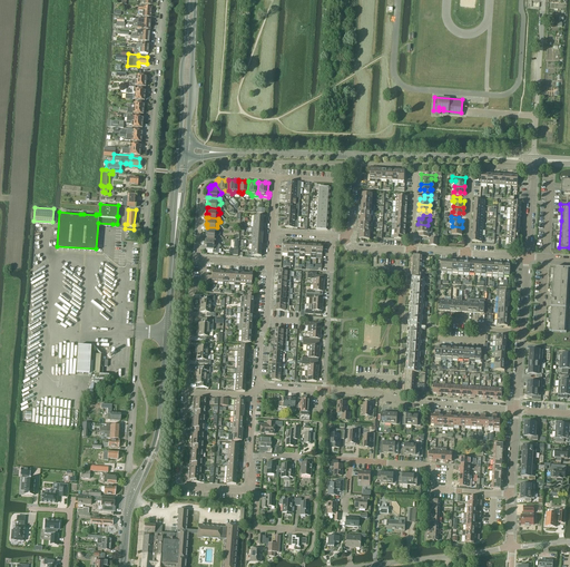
[(418,224),(418,230),(420,230),(420,234),(421,234),(429,234),(429,231),(431,231),(432,230),(432,225),(428,225),(418,224)]
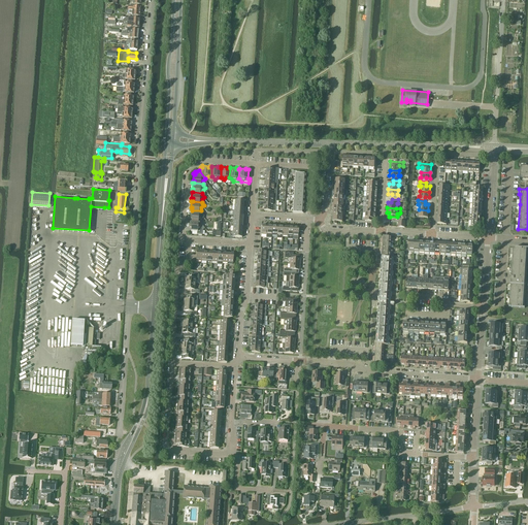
[(428,216),(428,210),(419,209),(419,215),(417,215),(417,219),(424,219),(424,216),(428,216)]
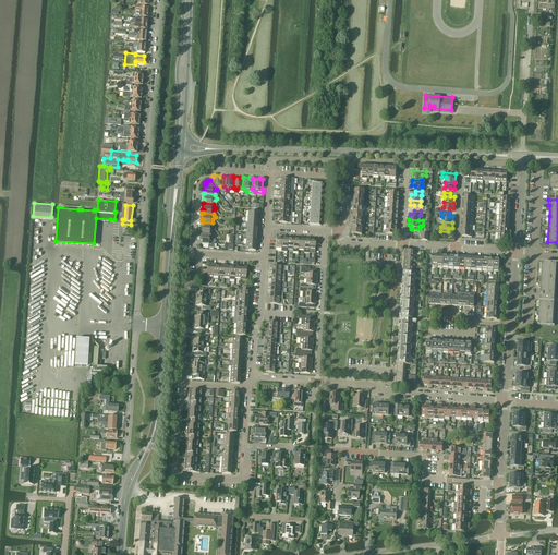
[(203,229),(202,231),(202,232),(213,232),(213,229),(215,227),(213,225),(213,222),(203,222),(202,222),(201,229),(203,229)]
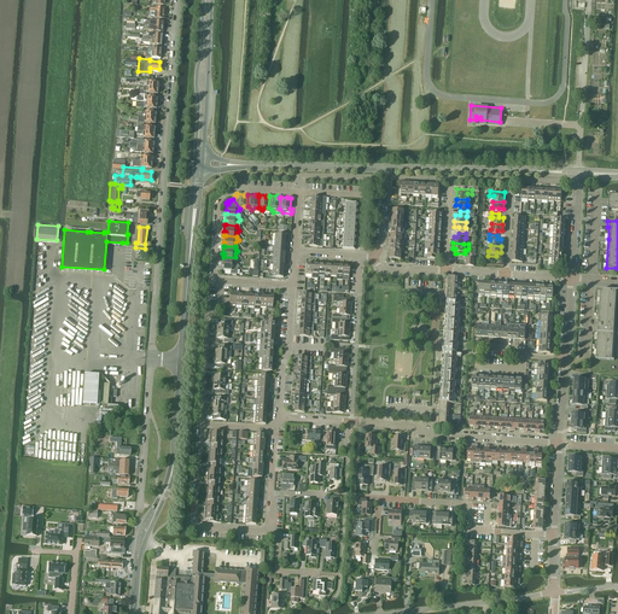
[(427,246),(427,252),(427,255),(437,256),(437,252),(439,252),(439,246),(427,246)]
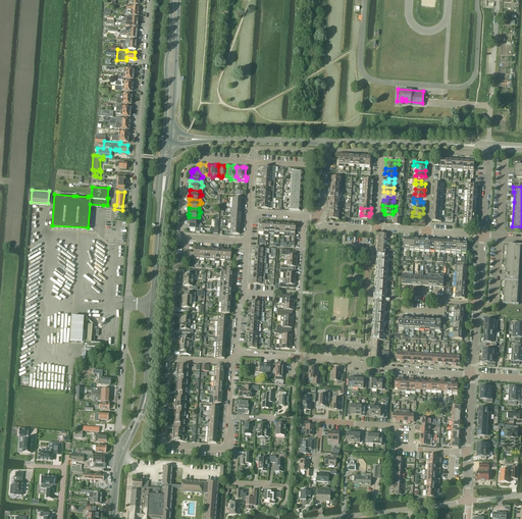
[(329,211),(328,216),(328,218),(333,219),(333,216),(338,216),(338,211),(329,211)]
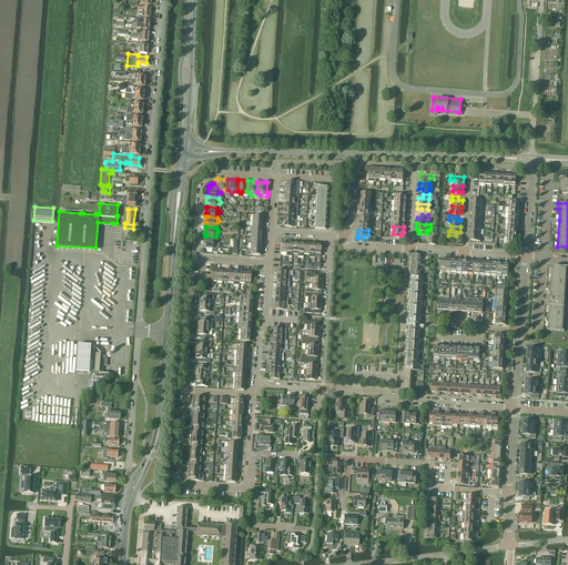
[(205,243),(205,246),(212,246),(212,250),(217,250),(217,245),(220,243),(216,239),(216,236),(205,236),(205,235),(204,235),(204,243),(205,243)]
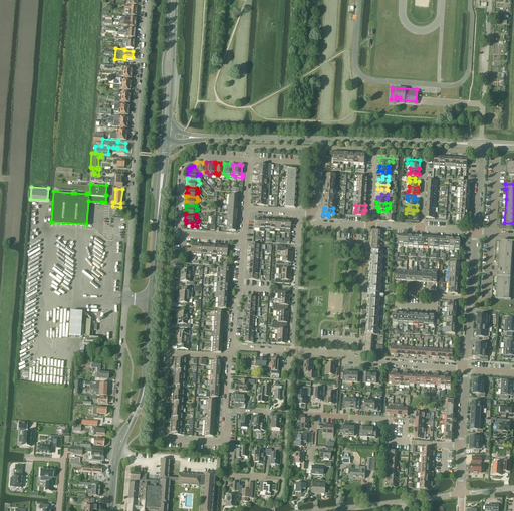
[(498,261),(497,274),(495,296),(511,297),(509,296),(512,240),(513,240),(513,239),(499,239),(498,261)]
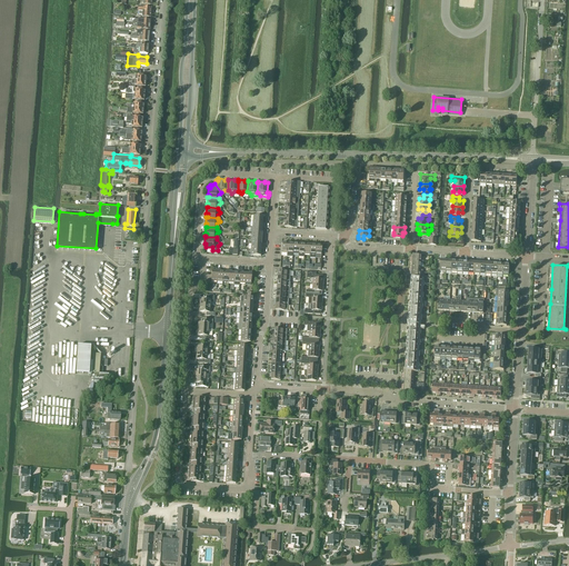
[(307,271),(306,275),(312,276),(312,281),(322,283),(323,276),(322,276),(322,272),(316,271),(316,269),(309,269),(307,269),(307,271)]
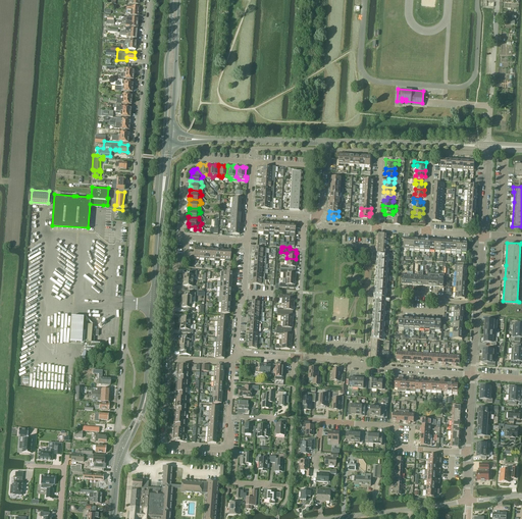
[(374,301),(371,338),(381,338),(382,334),(384,335),(384,330),(382,330),(382,324),(384,324),(385,320),(383,320),(383,314),(385,314),(385,310),(383,310),(384,304),(386,304),(386,301),(384,301),(384,299),(388,299),(389,299),(390,298),(389,298),(389,297),(388,297),(384,296),(384,292),(386,292),(387,287),(385,287),(385,281),(387,281),(387,276),(385,276),(386,270),(388,271),(388,266),(386,266),(386,260),(388,260),(389,256),(387,256),(387,253),(385,253),(377,252),(374,289),(373,289),(373,292),(376,293),(375,297),(373,297),(373,301),(374,301)]
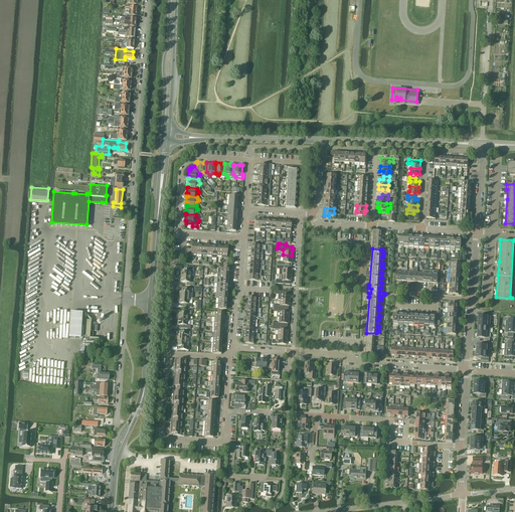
[(277,260),(276,264),(277,264),(291,265),(291,261),(292,261),(292,256),(283,254),(283,260),(277,260)]
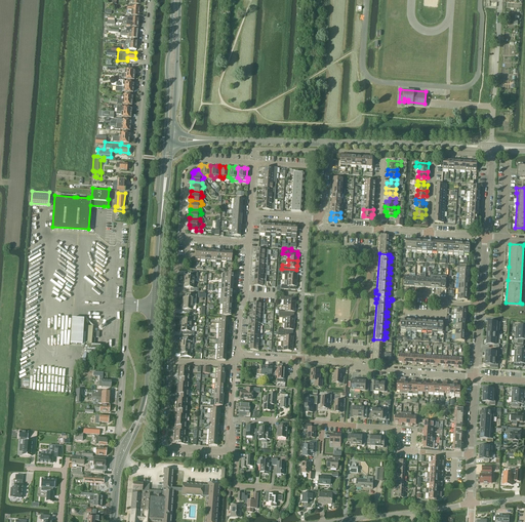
[(282,269),(282,271),(283,271),(283,272),(284,272),(284,277),(287,278),(296,278),(297,273),(296,273),(296,270),(282,269)]
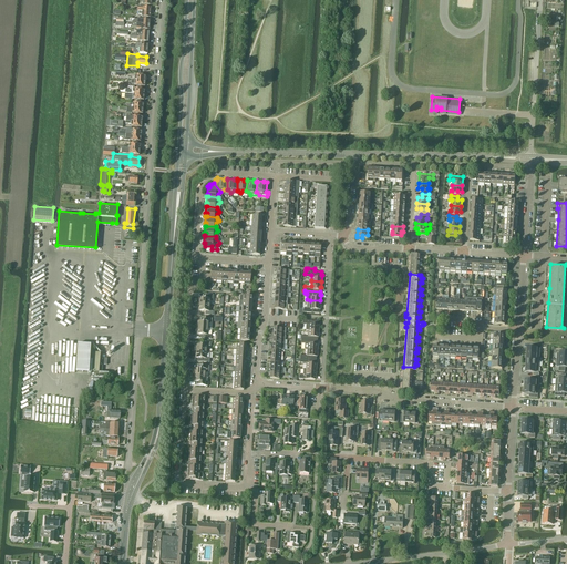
[(199,295),(198,301),(209,301),(210,298),(212,298),(213,297),(214,291),(206,291),(206,295),(199,295)]
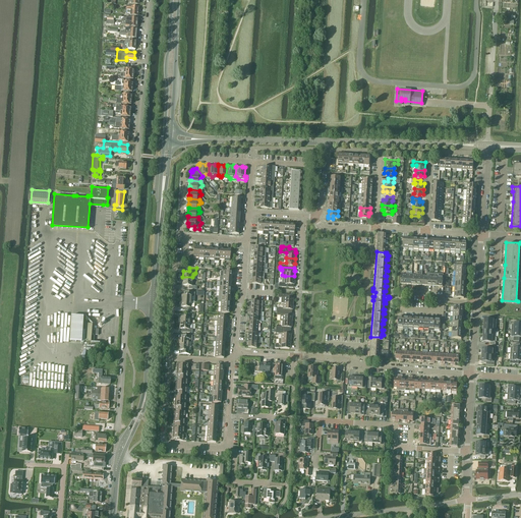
[(279,282),(278,284),(279,284),(293,285),(293,282),(294,282),(294,276),(285,276),(282,275),(282,281),(279,280),(279,282)]
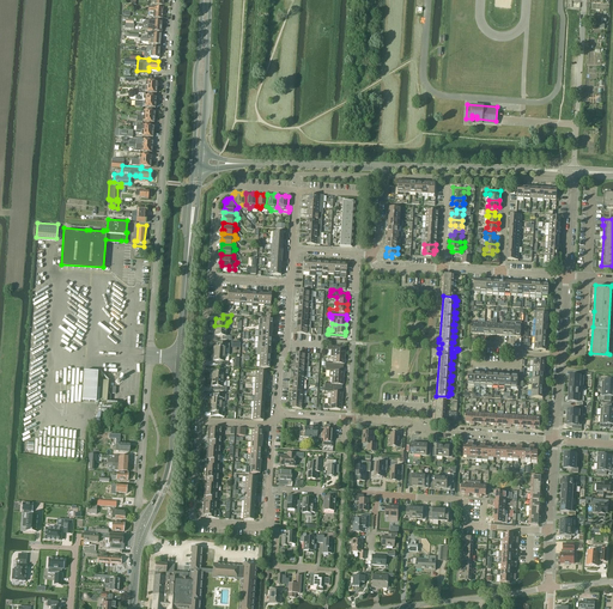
[(222,336),(230,338),(230,333),(226,333),(226,326),(214,326),(214,333),(222,333),(222,336)]
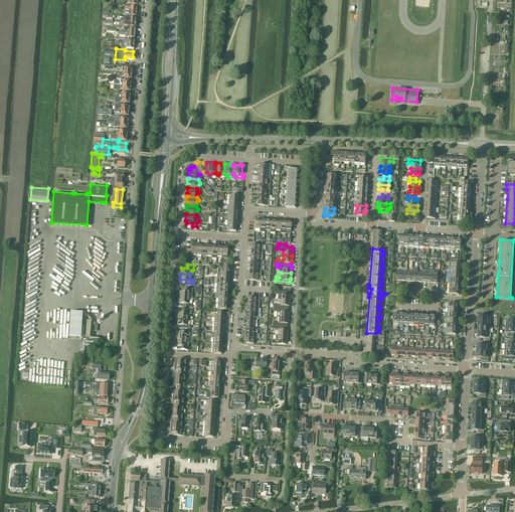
[(179,289),(179,295),(189,296),(192,296),(192,290),(192,287),(186,286),(186,289),(183,289),(179,289)]
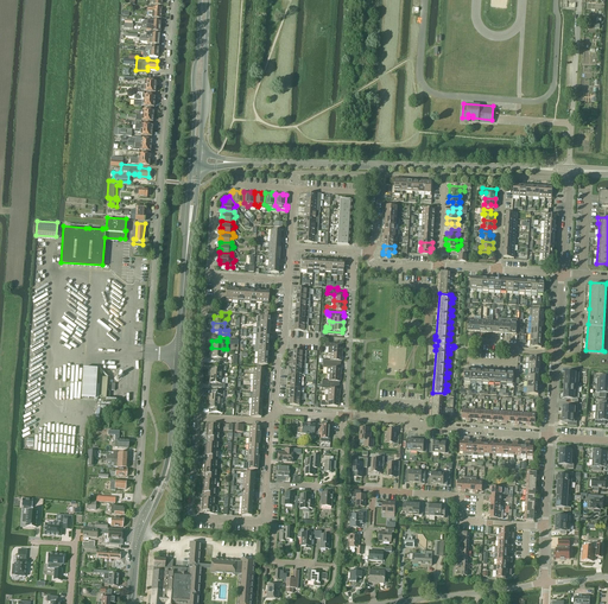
[(324,339),(324,344),(328,344),(328,350),(330,351),(342,351),(342,345),(341,344),(342,341),(324,339)]
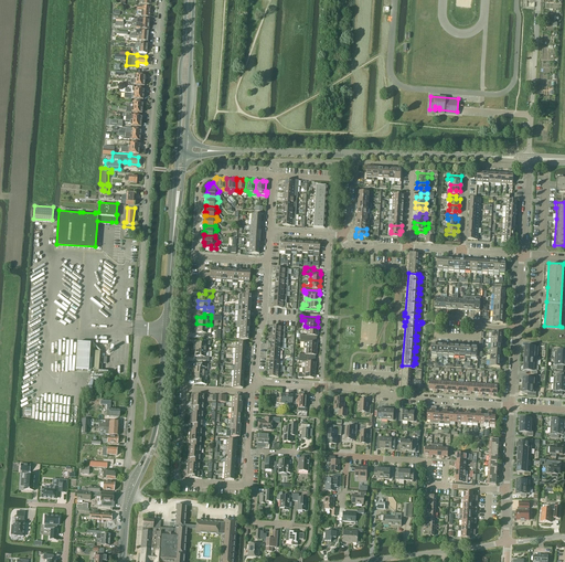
[(196,324),(195,330),(203,330),(203,335),(210,335),(210,331),(211,325),(208,325),(196,324)]
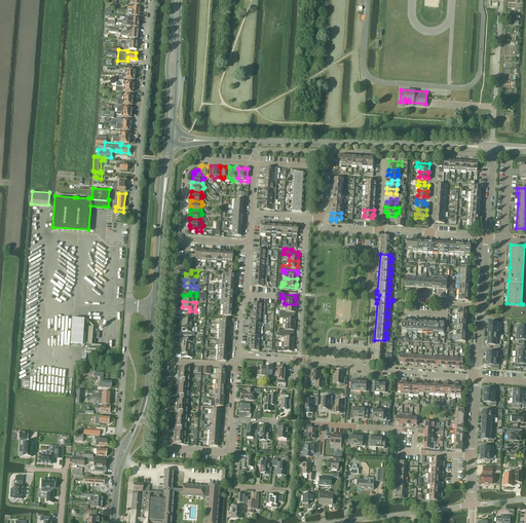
[(279,308),(279,312),(294,313),(295,310),(296,304),(286,304),(286,309),(279,308)]
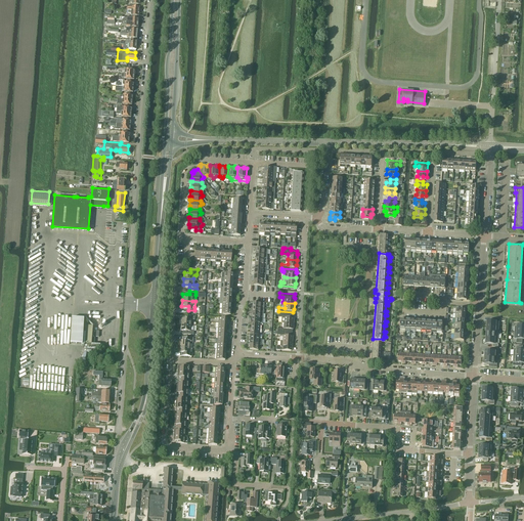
[(278,311),(278,314),(281,315),(281,320),(284,320),(294,321),(294,315),(293,315),(293,312),(278,311)]
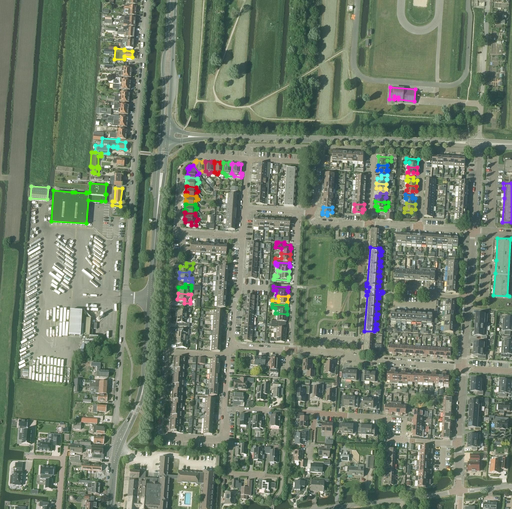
[(177,308),(176,314),(187,315),(187,309),(190,310),(190,306),(184,306),(183,309),(177,308)]
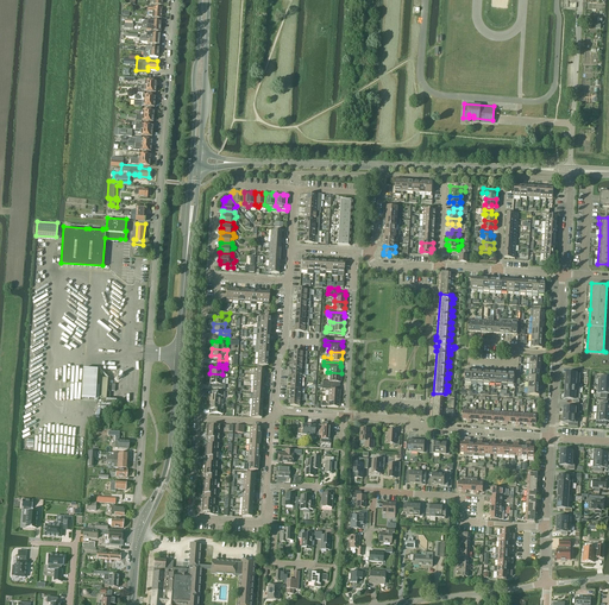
[(322,378),(322,382),(339,383),(340,379),(341,373),(330,372),(330,378),(322,378)]
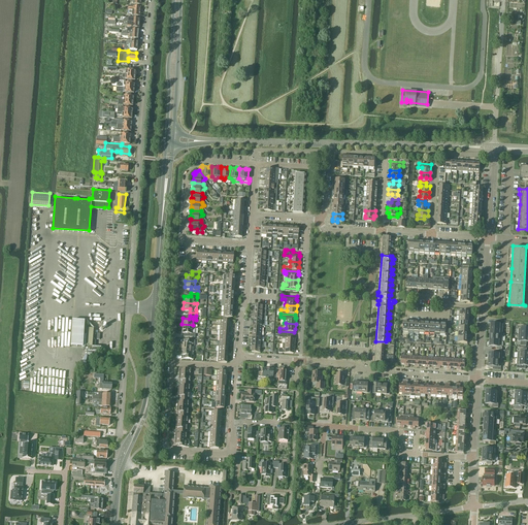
[(518,332),(527,332),(527,326),(527,323),(521,323),(521,326),(519,326),(518,332)]
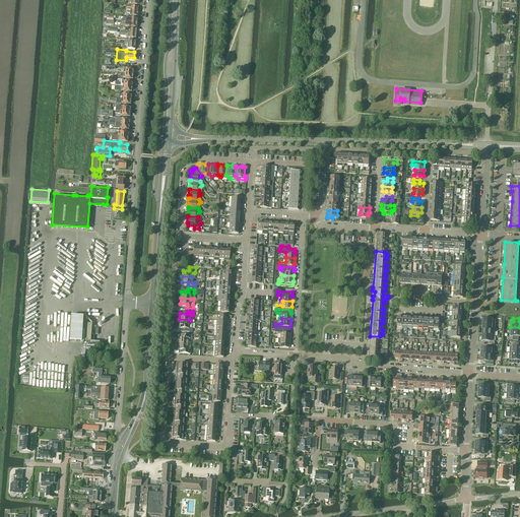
[(179,319),(179,325),(186,326),(185,329),(192,329),(192,326),(192,320),(190,320),(179,319)]
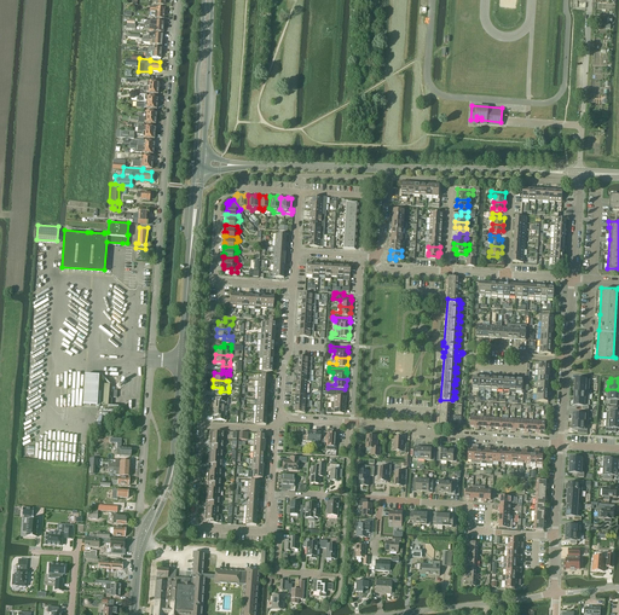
[(327,392),(327,393),(334,393),(334,400),(345,400),(346,394),(345,394),(345,389),(328,388),(327,392)]
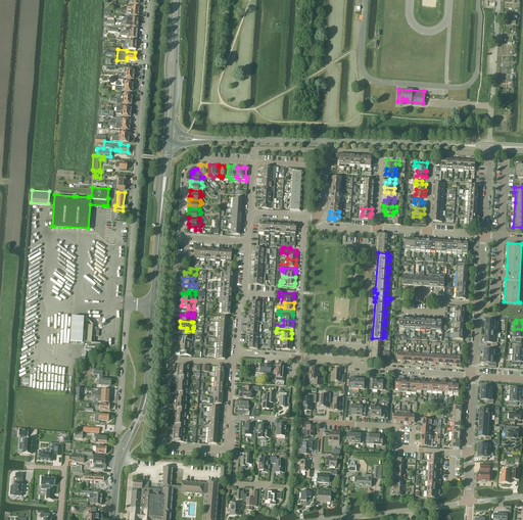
[(522,336),(522,329),(513,329),(513,335),(515,336),(515,339),(521,340),(521,336),(522,336)]
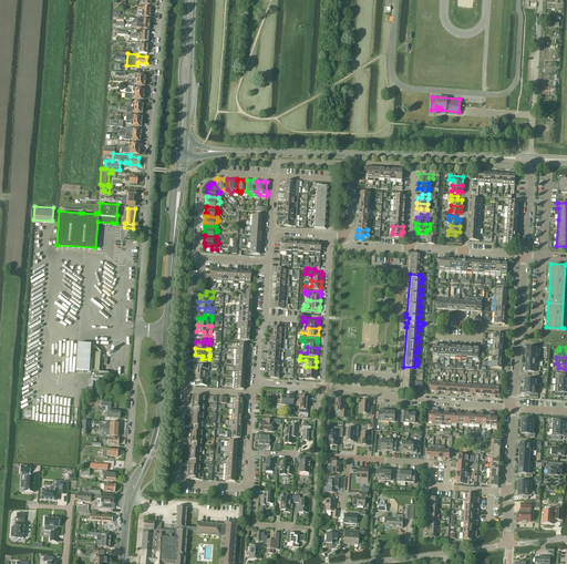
[(194,366),(194,372),(205,372),(205,369),(207,369),(208,368),(209,362),(198,362),(198,366),(194,366)]
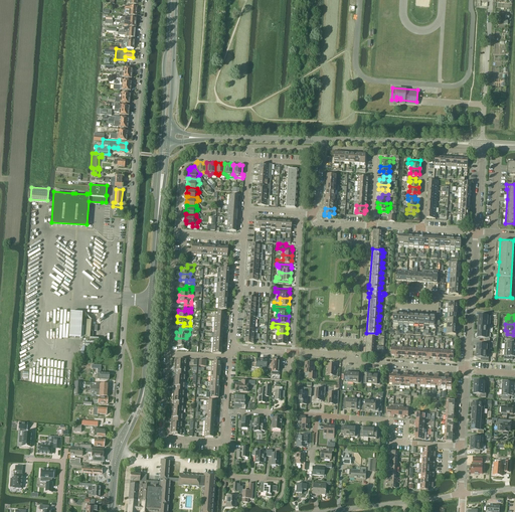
[(478,330),(477,335),(484,336),(484,339),(489,339),(490,336),(489,336),(489,331),(478,330)]
